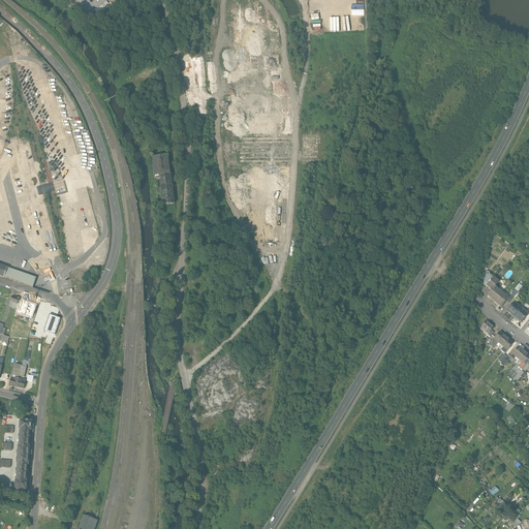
[(277,25),(234,27),(239,136),(289,134),(287,92),(280,92),(277,25)]
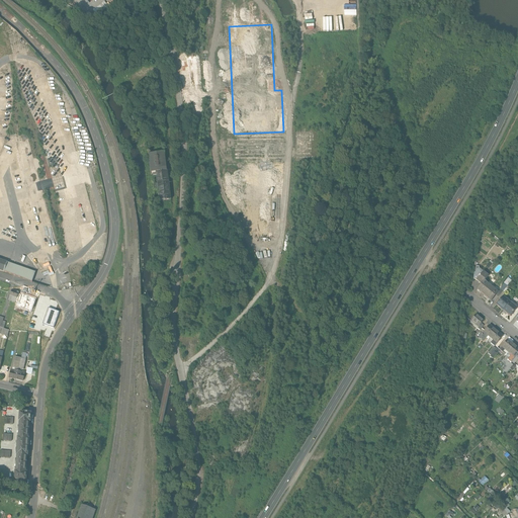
[(187,61),(179,62),(183,92),(183,94),(189,93),(189,91),(192,90),(187,61)]
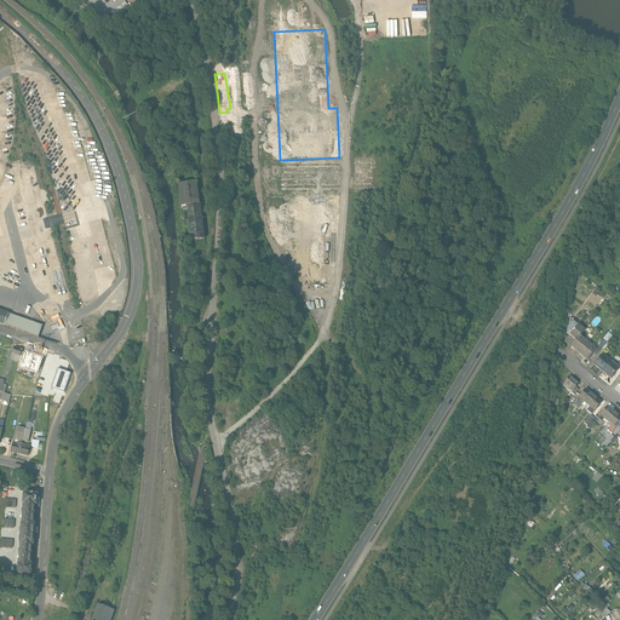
[(196,183),(178,185),(181,208),(187,207),(189,222),(184,222),(184,228),(189,227),(190,235),(188,235),(189,241),(204,240),(200,205),(196,183)]
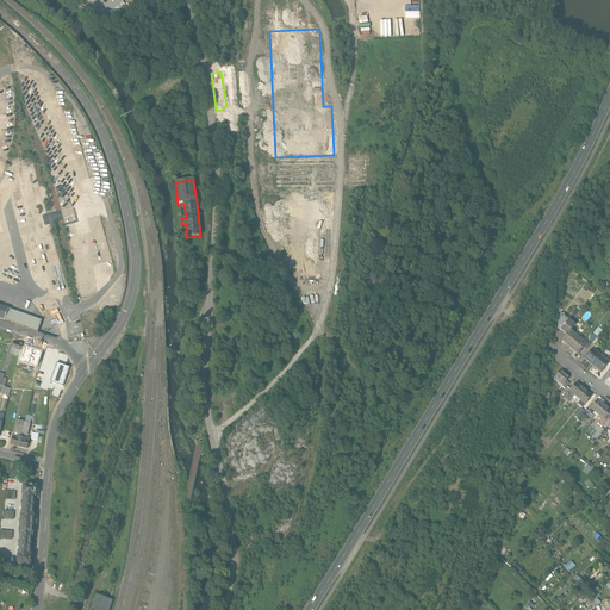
[(315,236),(291,237),(292,281),(317,280),(315,236)]
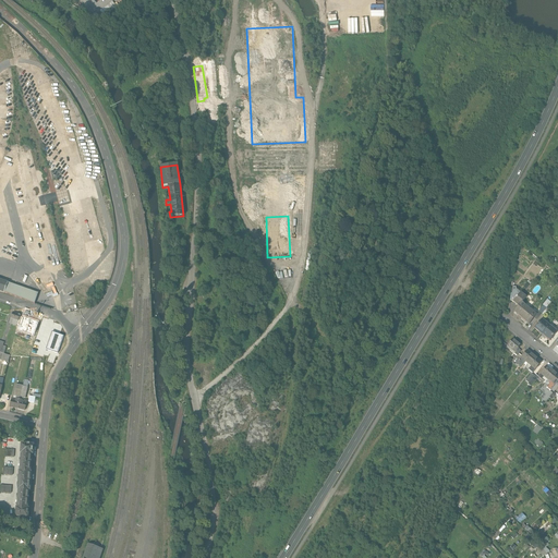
[(38,293),(8,283),(4,293),(35,304),(38,293)]
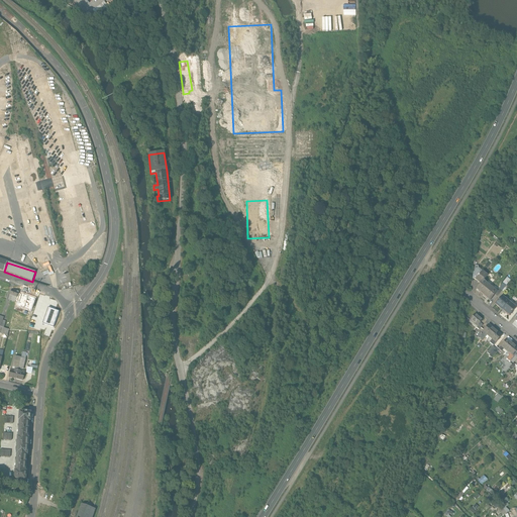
[(487,276),(482,272),(481,274),(476,280),(481,284),(477,288),(480,291),(479,292),(483,295),(489,287),(486,285),(487,284),(483,281),(487,276)]
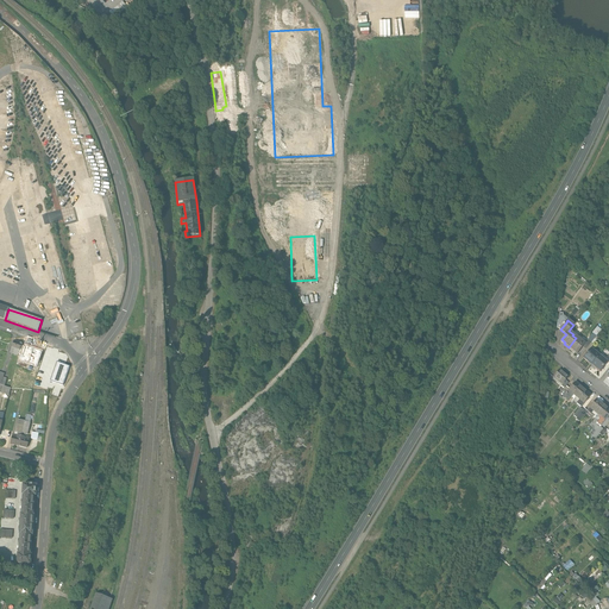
[(581,341),(576,338),(569,347),(573,351),(575,350),(578,353),(585,344),(582,340),(581,341)]
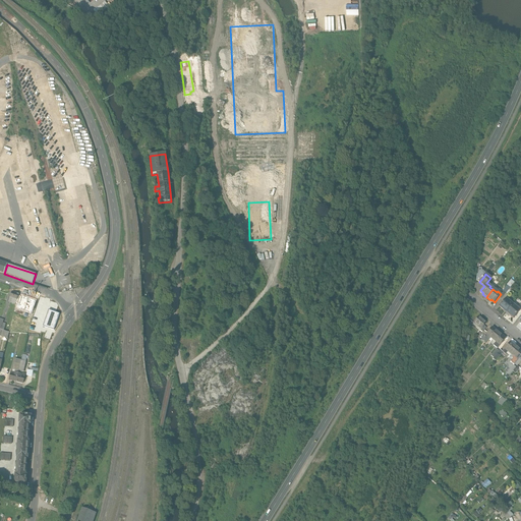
[(19,294),(12,291),(8,301),(15,304),(15,302),(16,302),(19,294)]
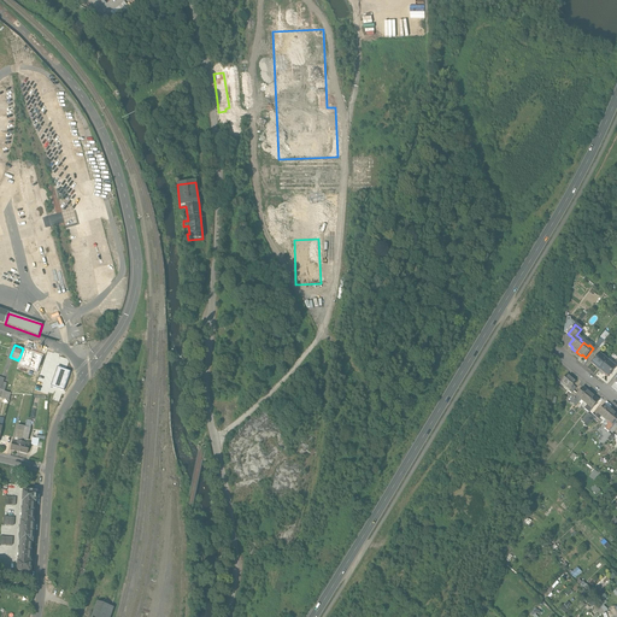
[(30,351),(23,348),(19,358),(23,359),(23,358),(28,359),(29,357),(28,356),(30,351)]
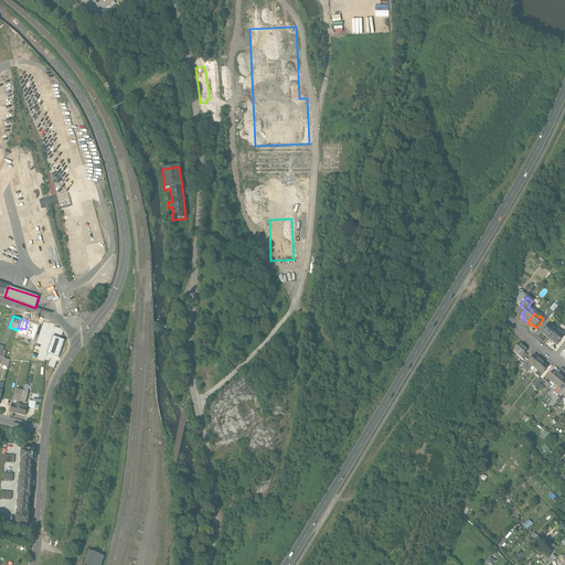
[(547,326),(546,327),(541,333),(546,337),(550,339),(556,330),(553,328),(551,329),(547,326)]
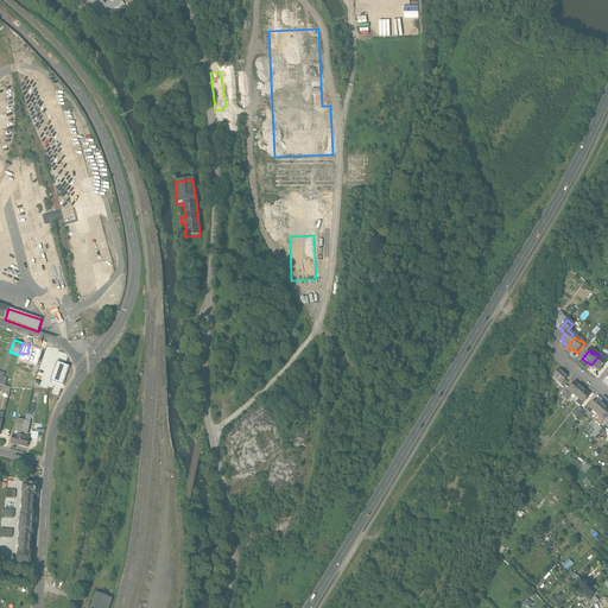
[(599,355),(591,365),(594,367),(599,372),(607,362),(599,355)]
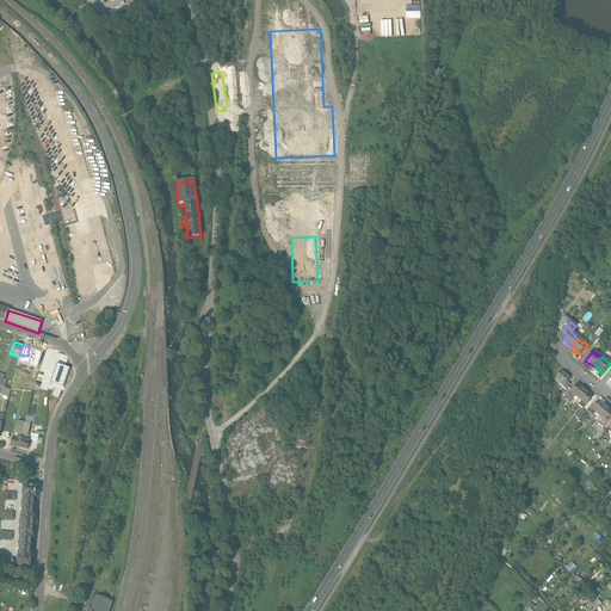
[(57,364),(51,383),(63,387),(69,368),(57,364)]
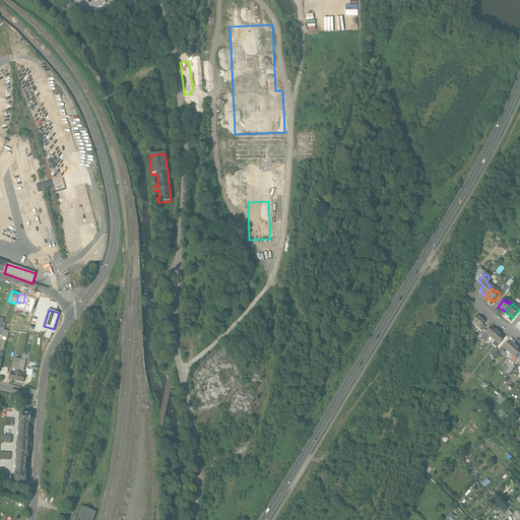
[(485,323),(477,316),(472,323),(479,330),(483,326),(485,323)]
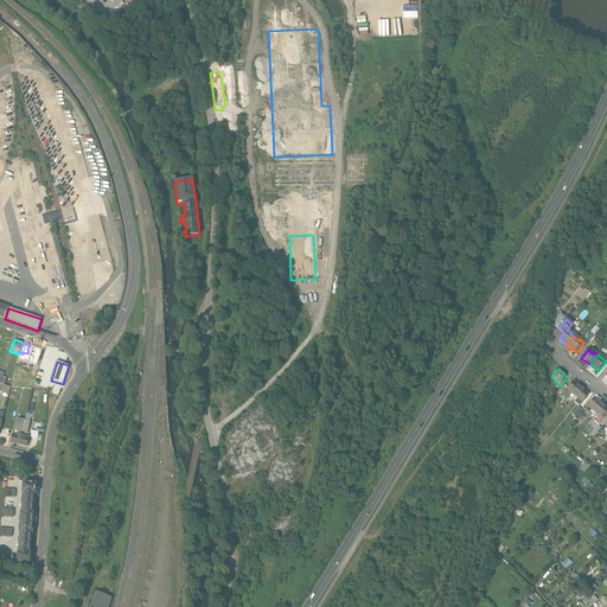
[(581,388),(573,382),(567,390),(572,395),(573,395),(574,396),(581,388)]
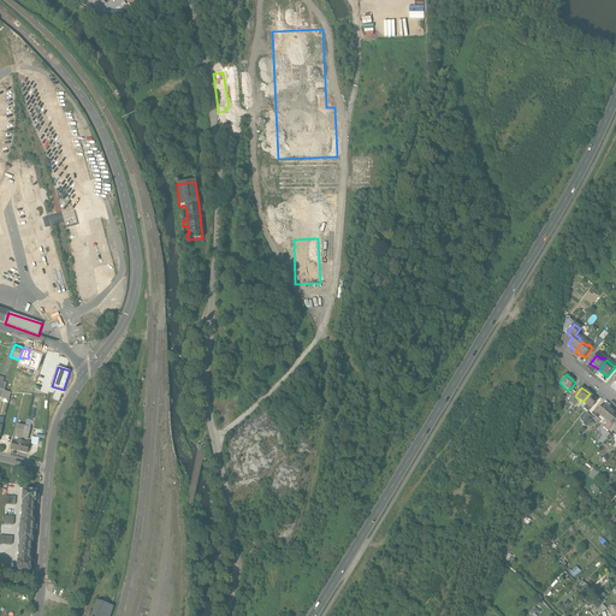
[(5,391),(0,389),(0,397),(9,400),(11,392),(5,391)]
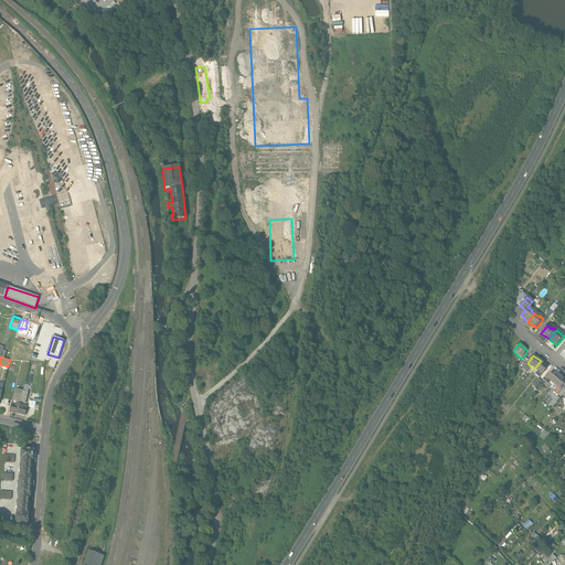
[(541,361),(534,369),(537,371),(542,375),(548,366),(541,361)]
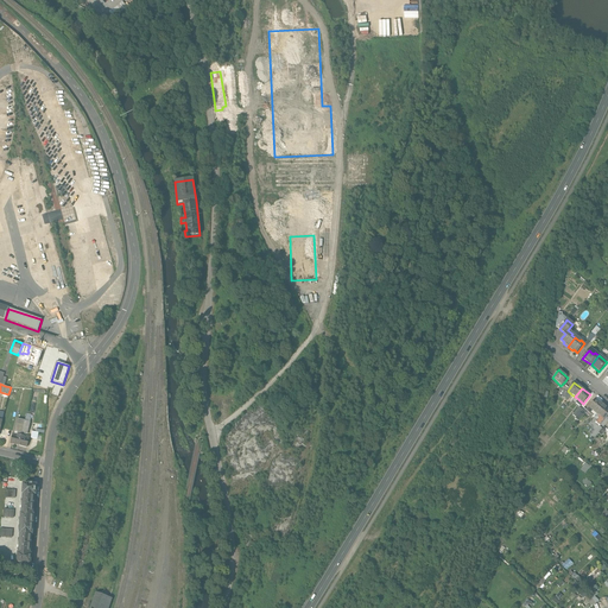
[(572,396),(568,391),(562,397),(567,400),(571,396),(572,397),(572,396)]
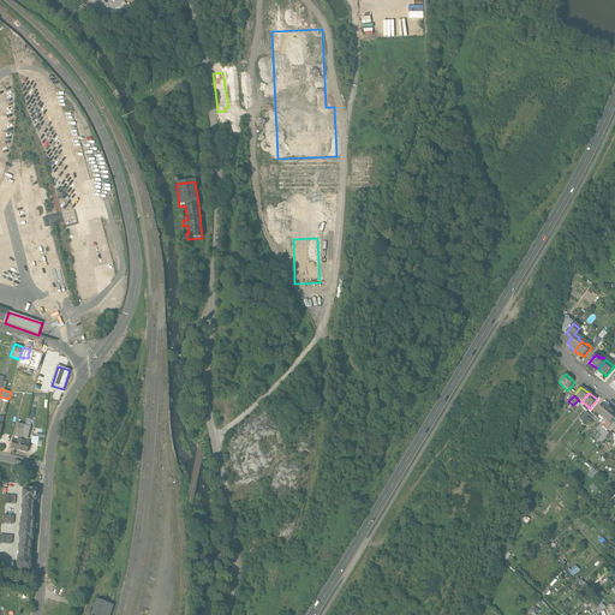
[(610,411),(602,404),(596,412),(599,416),(603,419),(610,411)]
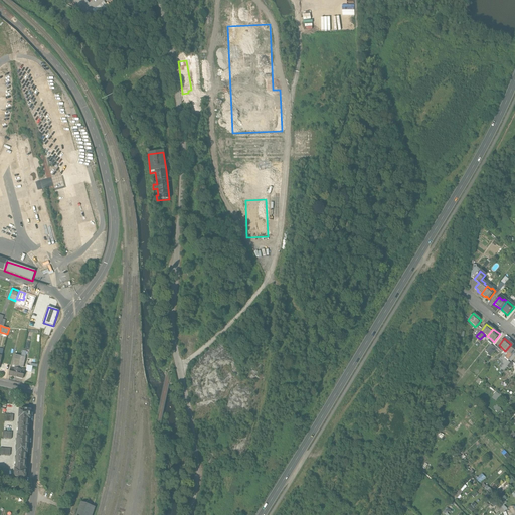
[(514,351),(514,346),(511,344),(505,351),(507,352),(512,356),(514,351)]
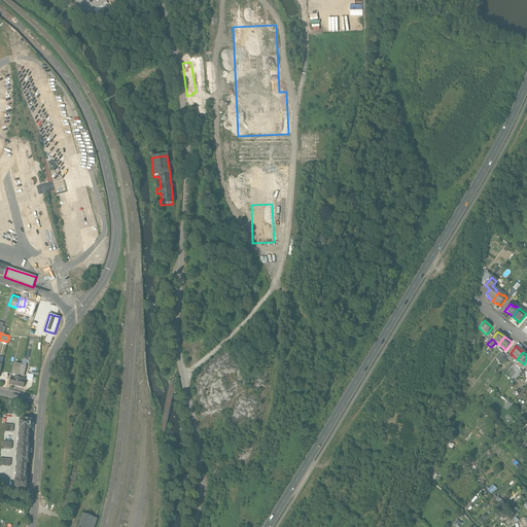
[(499,362),(498,363),(501,365),(508,356),(505,354),(504,355),(499,362)]
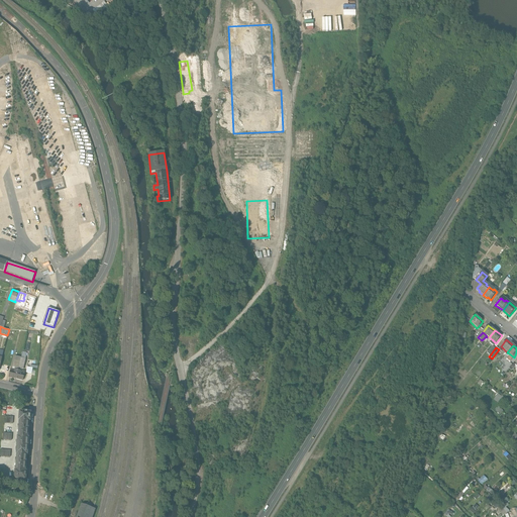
[(15,370),(11,369),(9,378),(16,379),(21,357),(15,356),(12,367),(15,368),(15,370)]
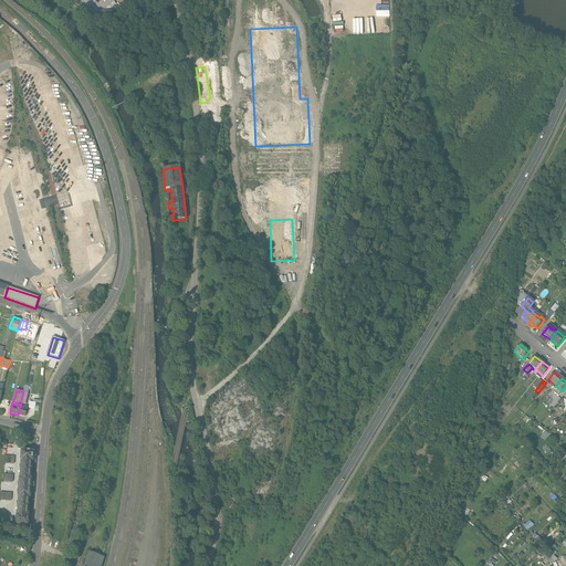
[(23,391),(18,415),(24,417),(28,407),(23,406),(23,404),(25,405),(28,392),(23,391)]
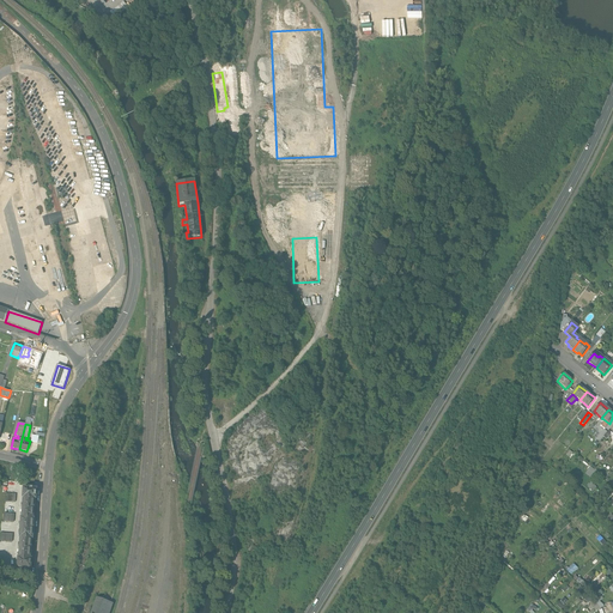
[(29,489),(24,489),(23,499),(23,508),(23,510),(22,519),(20,527),(22,527),(22,530),(20,530),(19,539),(20,539),(19,547),(19,550),(18,558),(17,569),(23,570),(26,570),(31,570),(31,559),(32,540),(34,520),(35,501),(36,501),(37,490),(32,489),(29,489)]
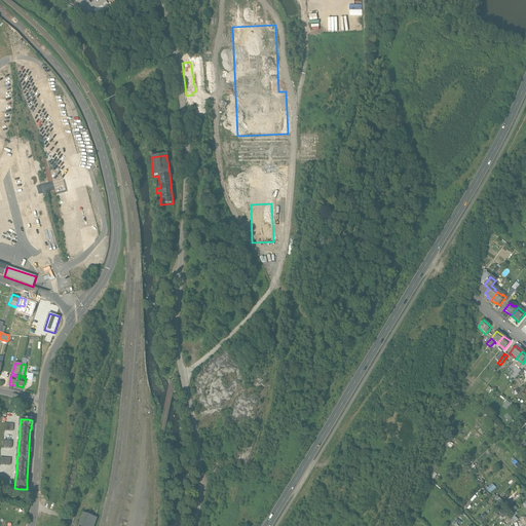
[(83,515),(79,525),(90,525),(94,518),(83,515)]
